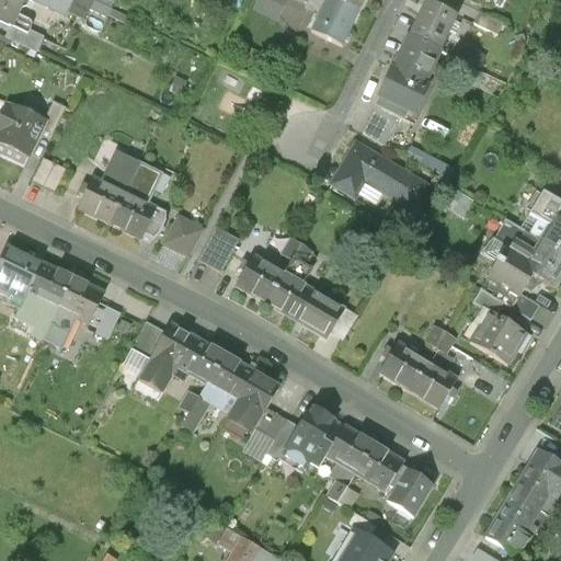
[(0,0),(0,21),(10,26),(15,13),(22,0),(0,0)]
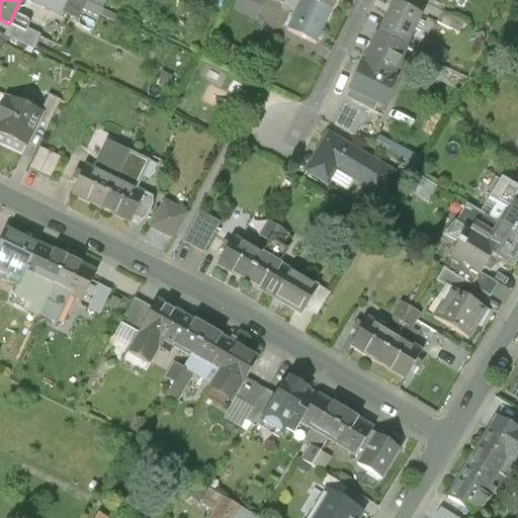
[(25,0),(58,15),(61,10),(65,0),(25,0)]
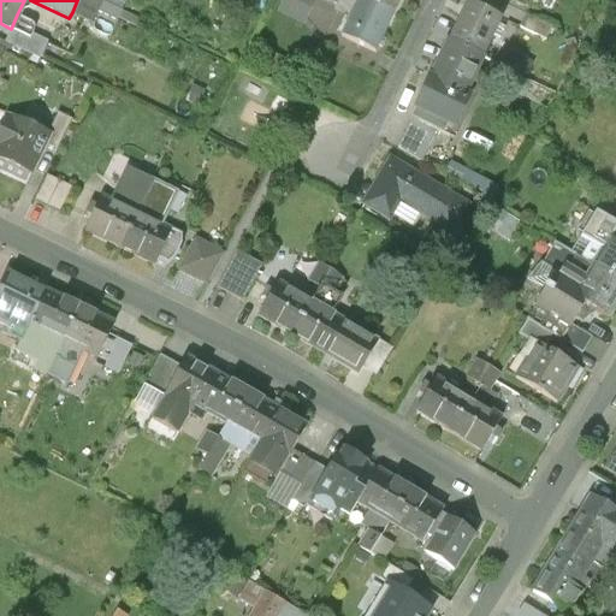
[(99,0),(77,0),(72,12),(93,23),(102,1),(99,0)]
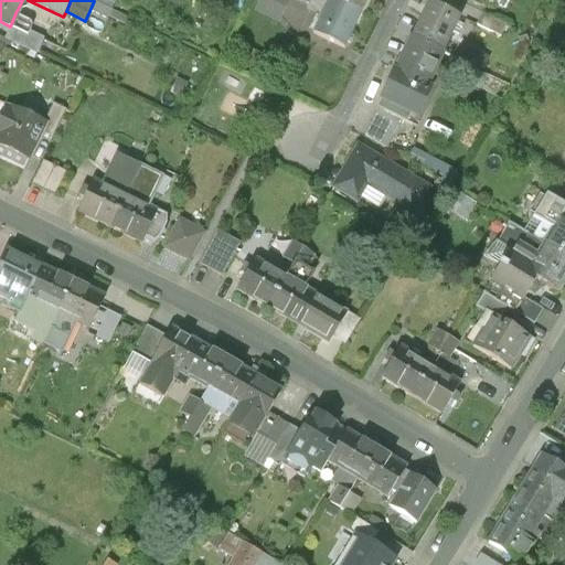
[(258,0),(254,10),(278,21),(287,0),(258,0)]
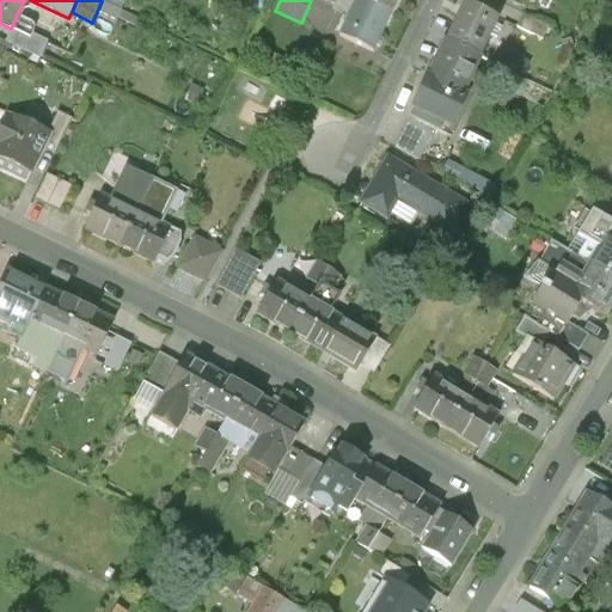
[(391,13),(365,0),(353,0),(336,34),(372,51),(391,13)]
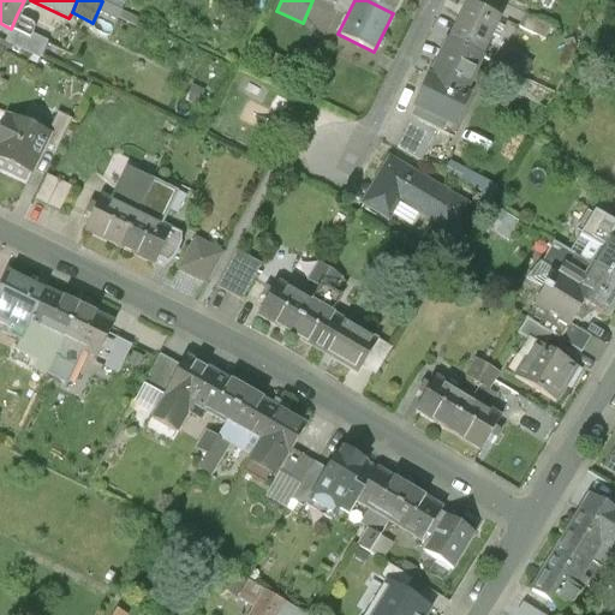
[(366,0),(393,13),(399,0),(366,0)]
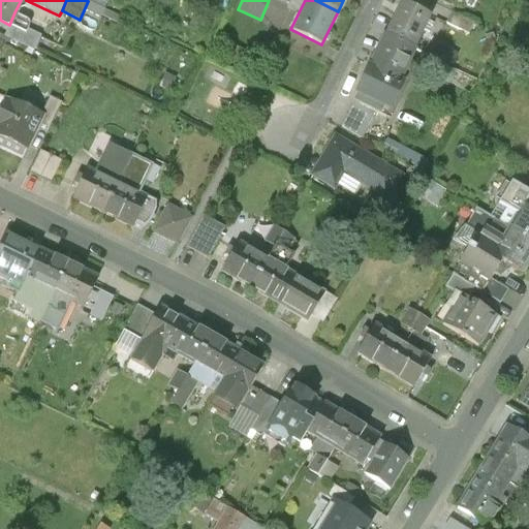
[(400,0),(398,0),(382,31),(414,47),(430,14),(400,0)]
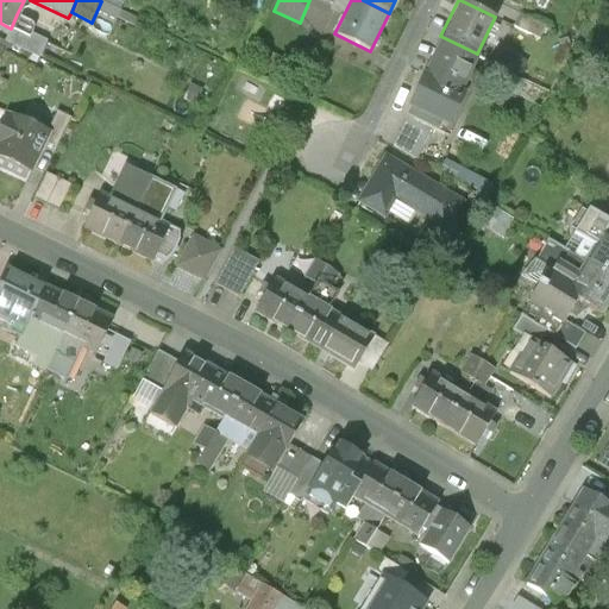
[(101,8),(92,29),(106,36),(115,14),(101,8)]
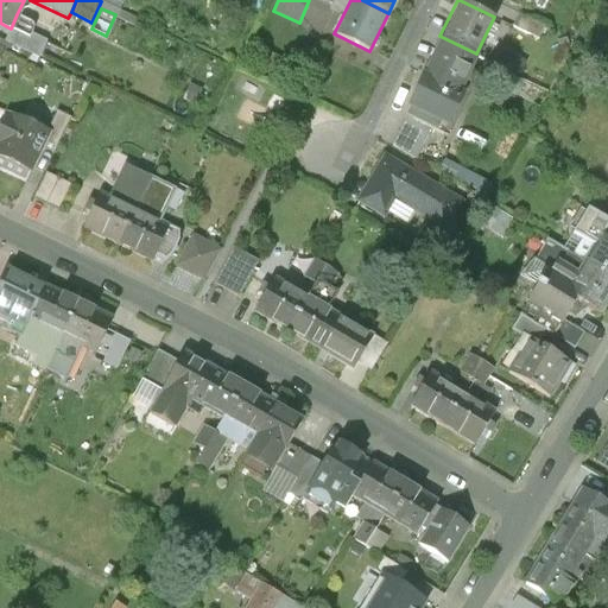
[(545,26),(519,13),(512,27),(538,39),(545,26)]
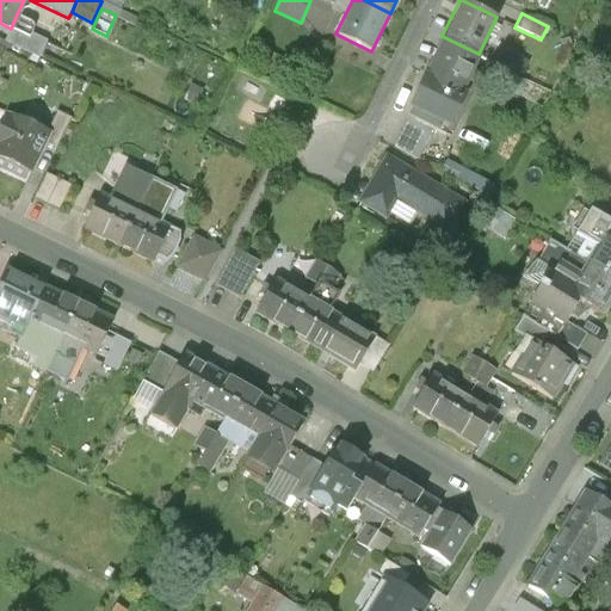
[(31,22),(17,14),(11,29),(29,37),(32,28),(31,22)]
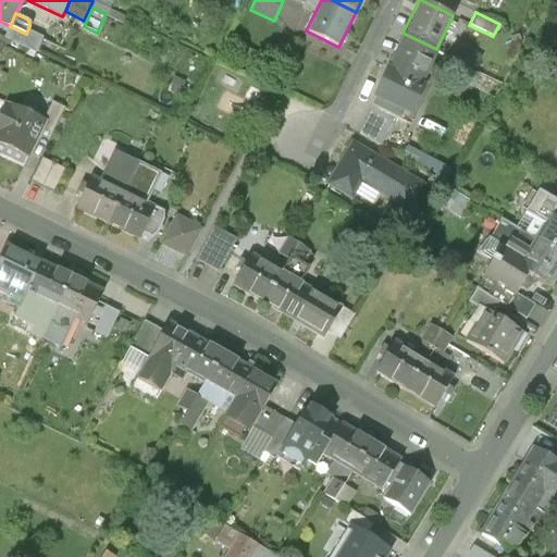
[(26,34),(10,26),(4,37),(37,53),(42,41),(26,34)]
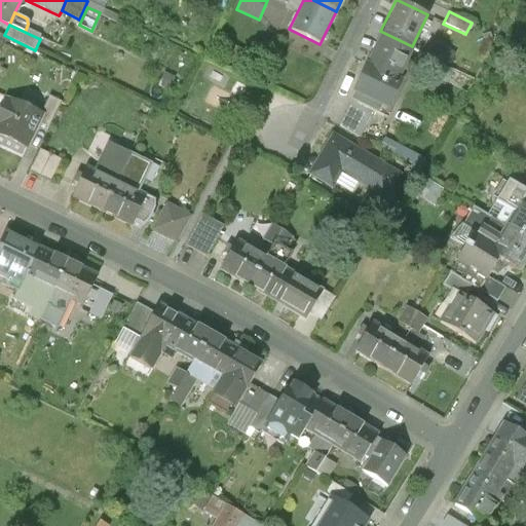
[(412,46),(380,31),(364,66),(396,80),(412,46)]
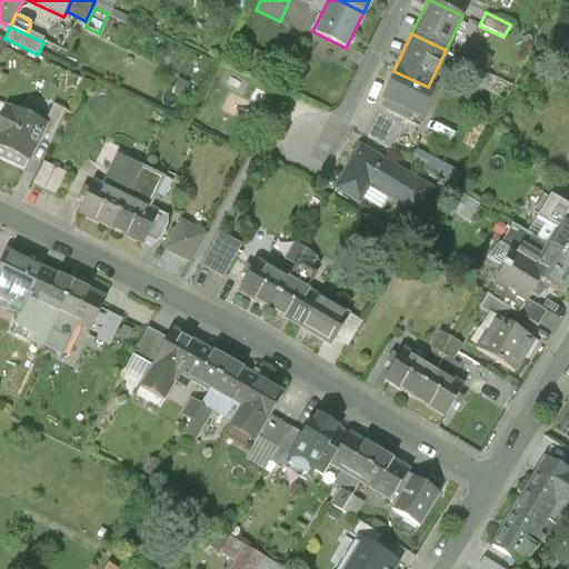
[(428,87),(393,71),(376,109),(379,110),(402,121),(418,129),(436,91),(428,87)]
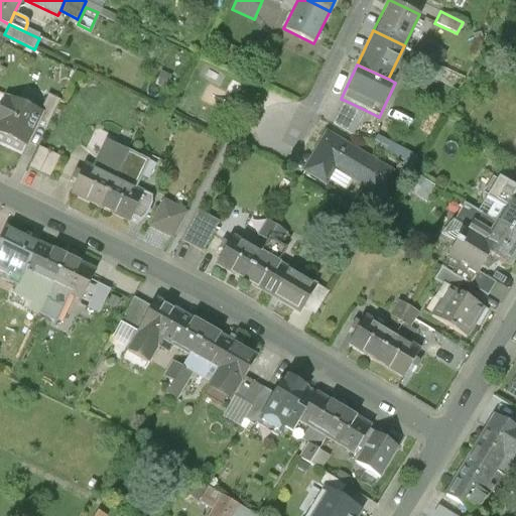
[(171,76),(160,71),(154,84),(165,89),(171,76)]
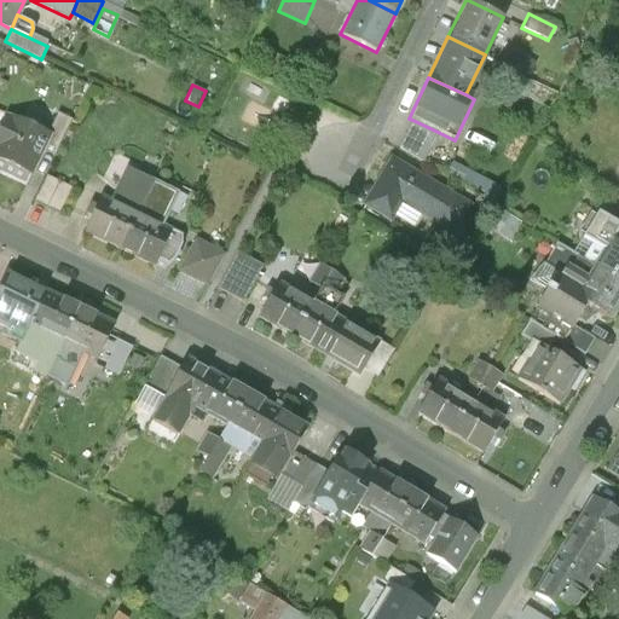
[(3,109),(0,114),(0,158),(30,173),(41,149),(50,131),(3,109)]
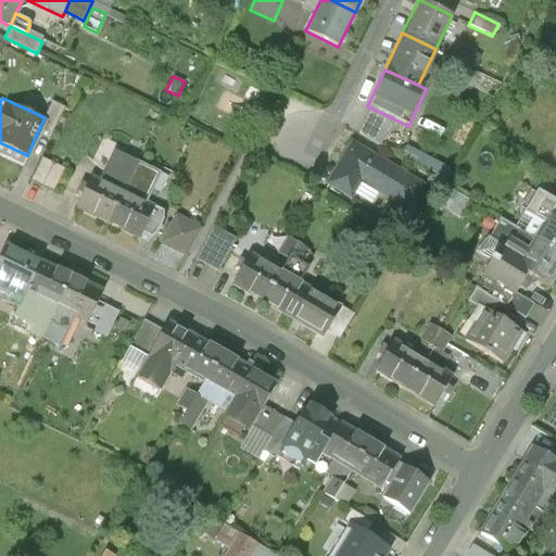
[(45,117),(37,134),(49,139),(63,108),(52,102),(45,117)]
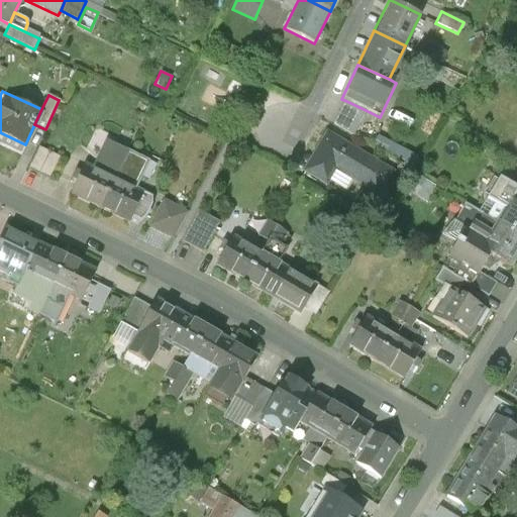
[(366,110),(344,100),(332,124),(353,134),(366,110)]
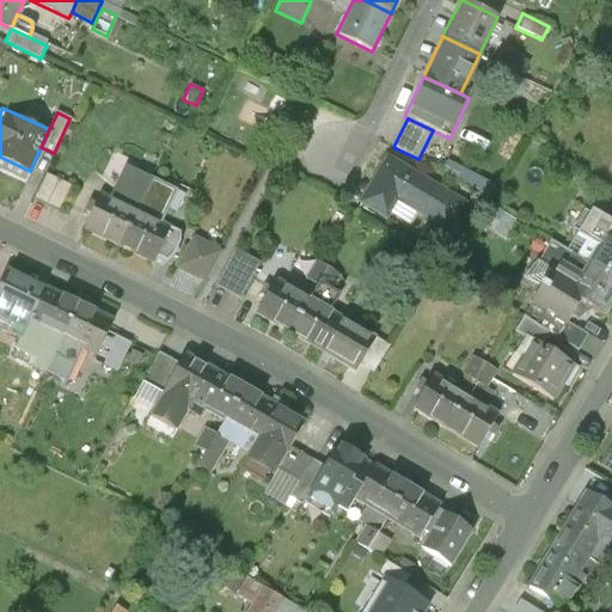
[(385,152),(356,200),(386,218),(397,201),(448,232),(467,202),(385,152)]
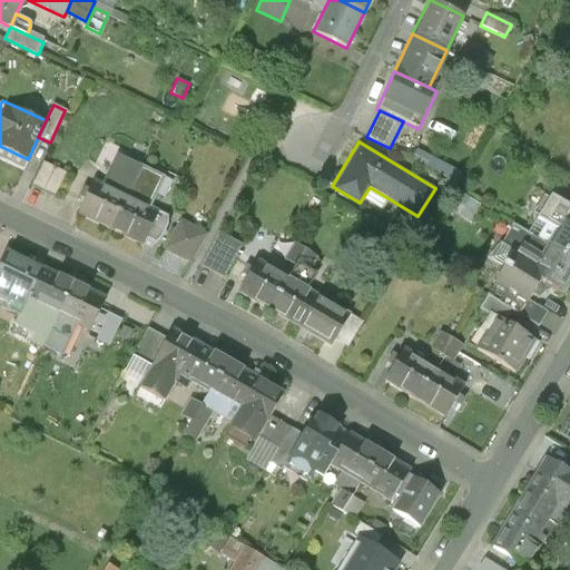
[(76,212),(110,228),(140,166),(116,154),(101,185),(91,180),(76,212)]
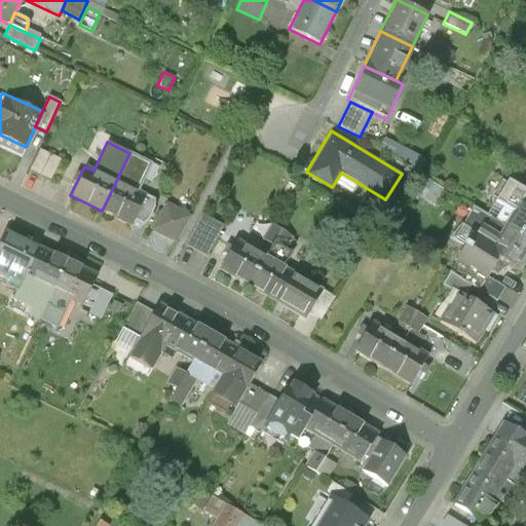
[(62,158),(39,148),(30,168),(52,179),(62,158)]
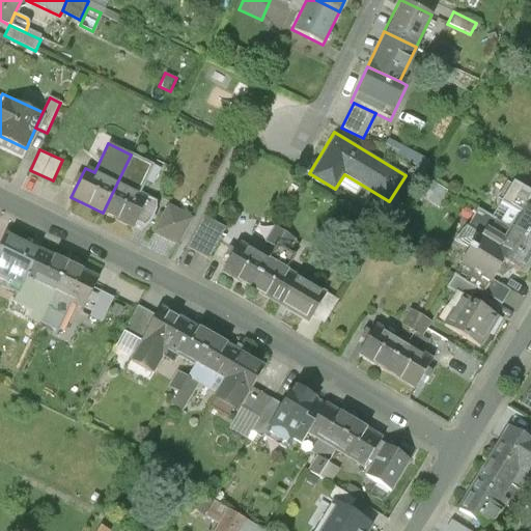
[(131,155),(103,213),(132,226),(135,220),(144,225),(150,221),(156,210),(155,200),(139,193),(146,176),(160,183),(168,167),(155,161),(152,165),(131,155)]
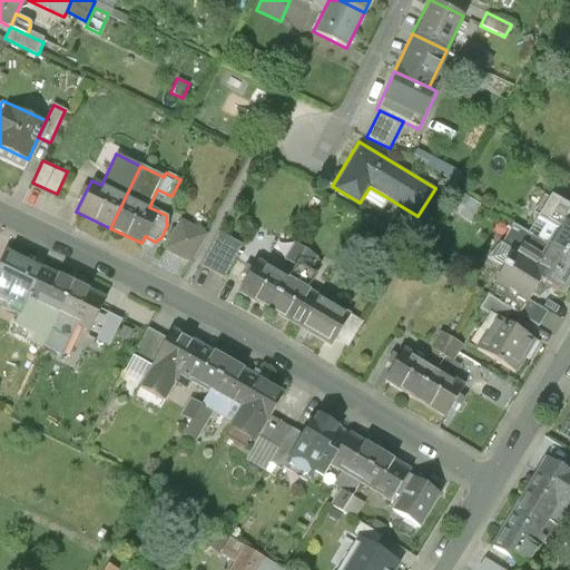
[(468,199),(458,216),(468,223),(479,206),(468,199)]
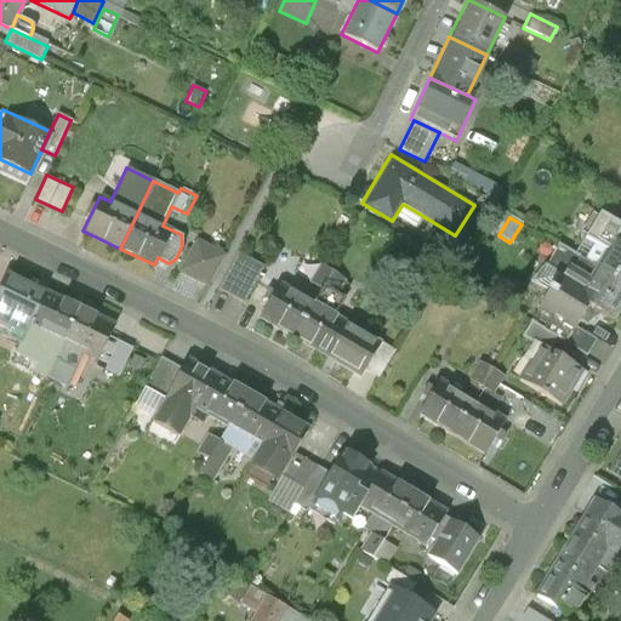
[(579,252),(620,277),(620,231),(599,217),(579,252)]
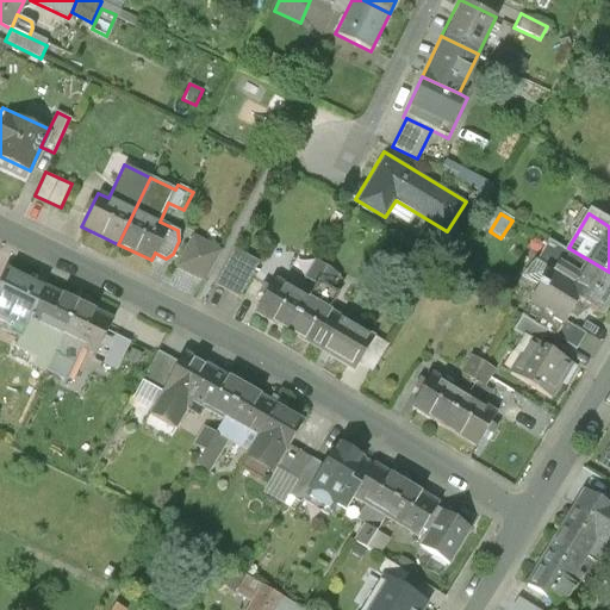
[(193,235),(175,267),(204,282),(222,250),(193,235)]
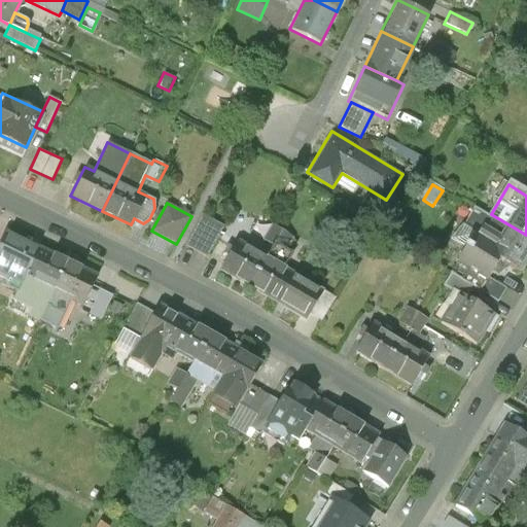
[(526,259),(526,235),(491,214),(473,204),(462,221),(479,232),(470,246),(465,243),(464,245),(455,260),(485,279),(487,276),(491,270),(497,257),(511,266),(520,272),(526,259)]
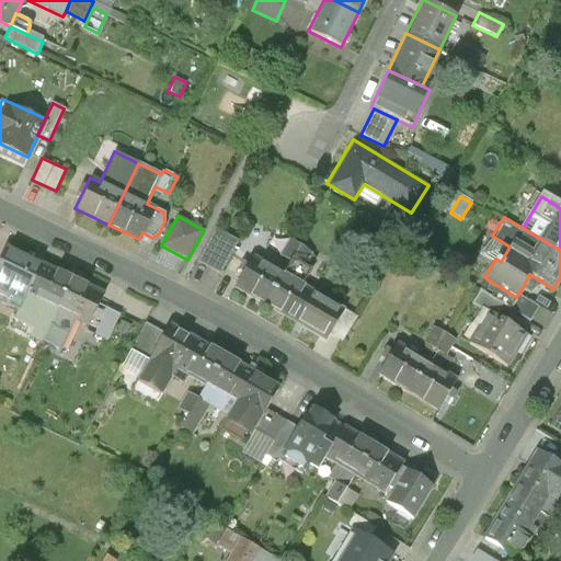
[(215,229),(197,262),(220,273),(237,240),(215,229)]
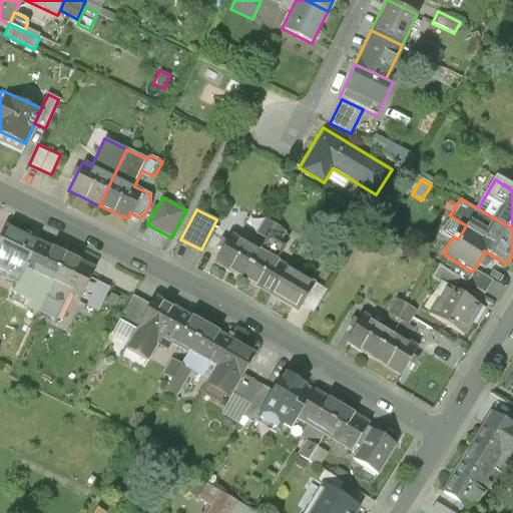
[(242,279),(274,223),(252,211),(239,234),(230,229),(211,262),(242,279)]
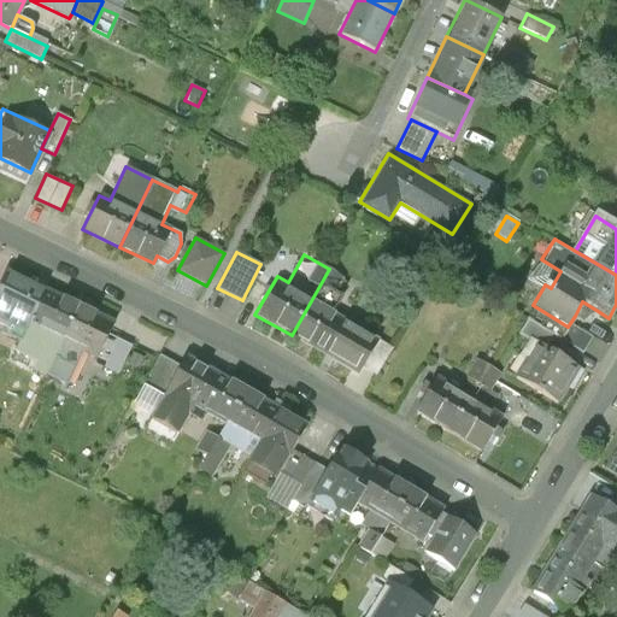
[(560,271),(541,259),(530,278),(544,287),(545,285),(551,288),(560,271)]
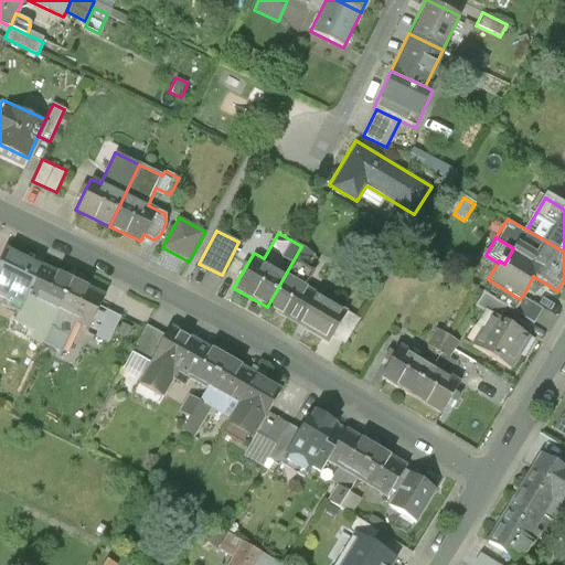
[(301,246),(267,307),(329,342),(331,338),(345,312),(349,307),(302,280),(317,255),(301,246)]
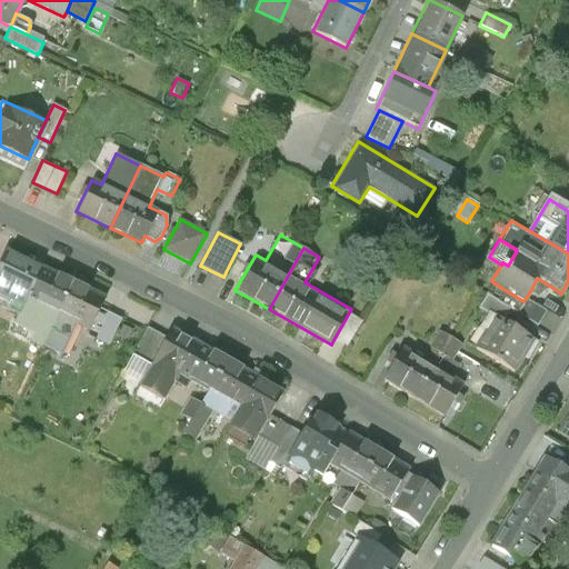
[(71,280),(6,249),(0,260),(0,309),(16,317),(13,323),(33,332),(30,339),(40,345),(71,280)]
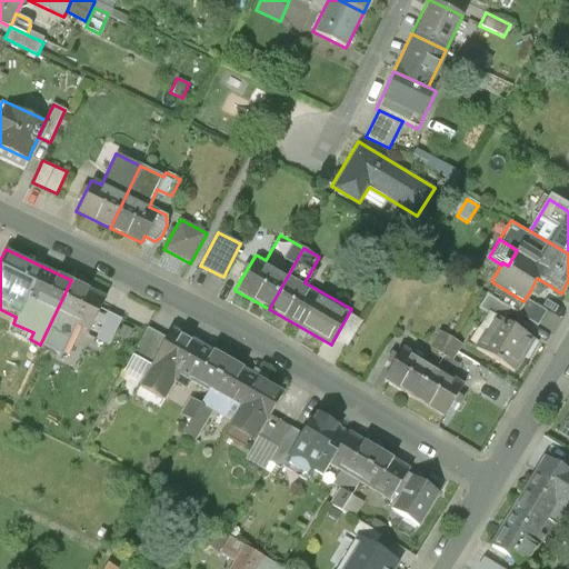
[(537,278),(530,291),(538,297),(551,287),(537,278)]
